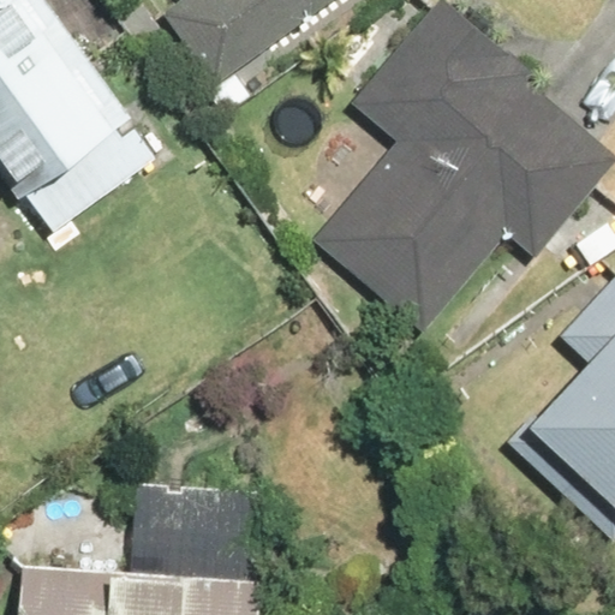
[(131,113),(47,0),(0,0),(0,162),(22,192),(131,113)]
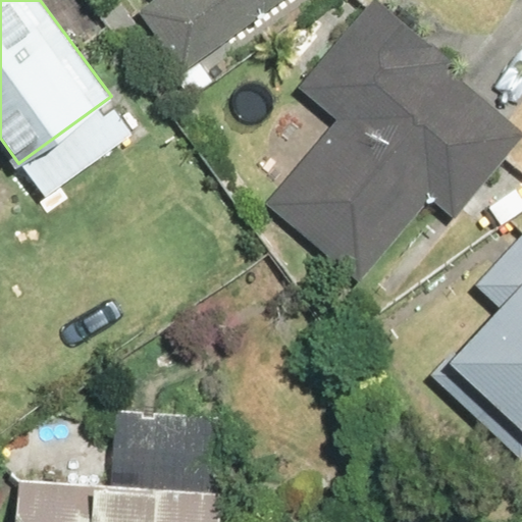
[(154,0),(139,11),(183,72),(283,0),(154,0)]
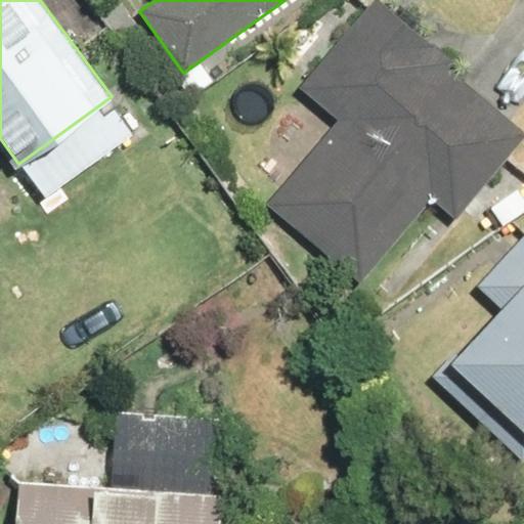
[(452,62),(378,0),(372,0),(298,87),(336,119),(266,201),(360,281),(431,199),(454,219),(523,137),(523,130),(448,68),(452,62)]
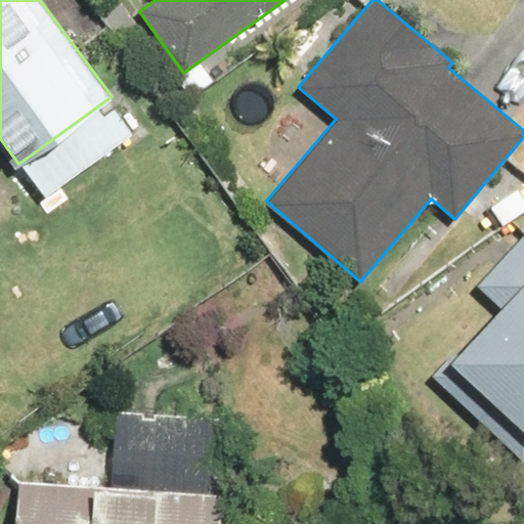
[(523,452),(523,235),(480,284),(499,302),(432,377),(520,457),(523,452)]
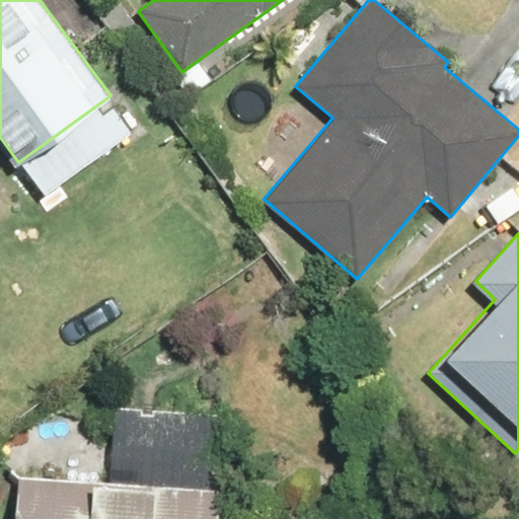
[(217,518),(223,413),(114,406),(109,478),(15,473),(12,518),(217,518)]
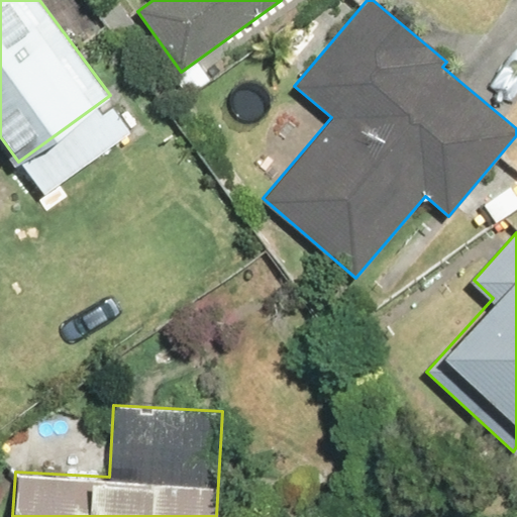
All buildings are outlined.
